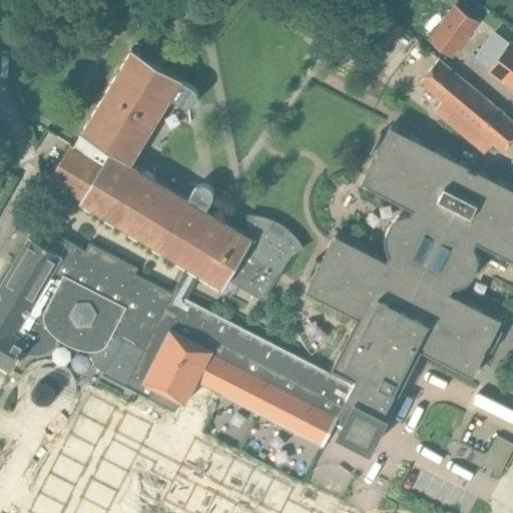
[(454,3),(427,38),(453,57),(479,21),(454,3)]
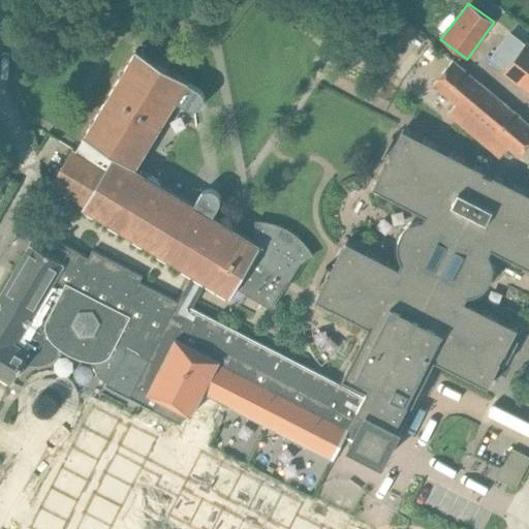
[(528,89),(528,45),(527,44),(506,72),(528,89)]
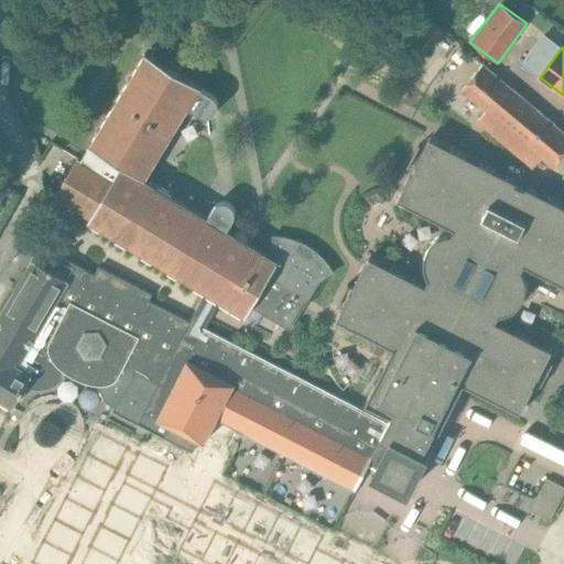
[(78,156),(55,194),(90,216),(88,219),(206,291),(188,324),(202,331),(204,326),(208,318),(210,316),(213,312),(219,299),(246,314),(251,305),(286,327),(290,329),(314,290),(320,281),(334,273),(331,269),(329,267),(328,264),(327,263),(325,261),(324,260),(323,258),(321,257),(320,255),(318,253),(316,252),(314,250),(313,249),(311,248),(308,247),(307,246),(305,245),(303,243),(301,242),(300,241),(297,241),(295,240),(293,239),(291,239),(289,238),(286,238),(284,237),(282,237),(280,237),(278,237),(275,236),(273,236),(273,258),(227,230),(234,219),(235,218),(235,217),(235,216),(236,215),(236,214),(236,213),(236,212),(236,210),(235,209),(235,208),(235,207),(234,206),(234,205),(232,205),(232,204),(231,204),(230,203),(229,202),(228,202),(227,202),(227,201),(226,201),(225,201),(224,201),(223,201),(221,201),(220,202),(219,202),(218,202),(218,203),(217,203),(216,203),(216,204),(215,204),(214,205),(214,206),(213,206),(206,218),(144,181),(188,108),(199,115),(201,115),(202,116),(203,116),(204,116),(205,116),(206,116),(207,116),(208,116),(209,116),(210,116),(212,115),(213,115),(214,114),(215,112),(215,111),(216,111),(216,110),(217,109),(217,108),(218,107),(218,106),(218,105),(218,104),(218,102),(218,101),(217,100),(217,99),(217,98),(216,97),(215,96),(214,95),(213,94),(201,87),(202,86),(145,52),(80,158),(78,156)]
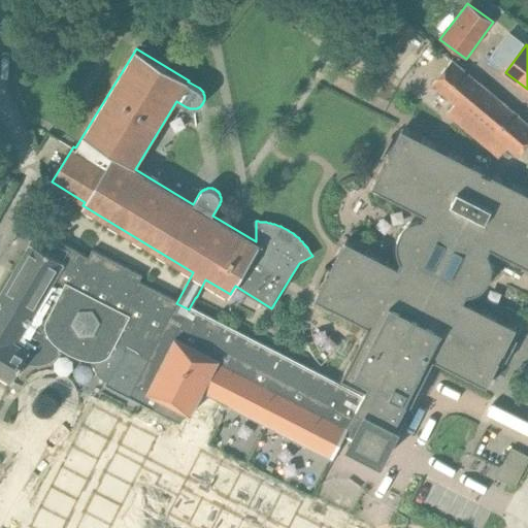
[(456,103),(448,112),(499,157),(507,146),(518,156),(527,143),(527,123),(452,60),(432,84),(456,103)]
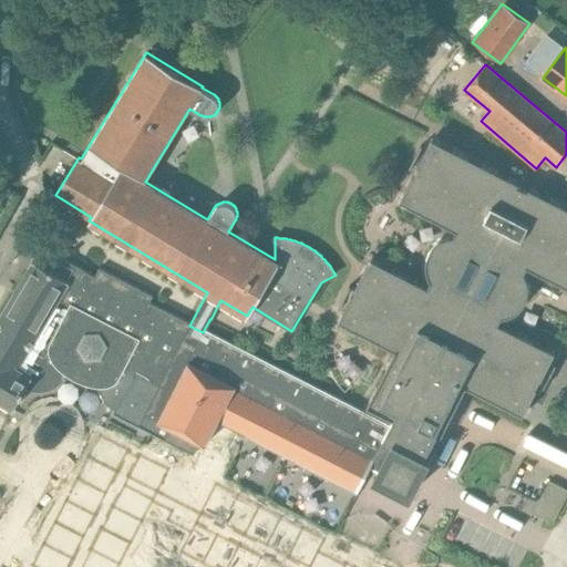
[(364,272),(340,321),(398,350),(367,412),(389,423),(378,445),(381,446),(370,468),(379,473),(375,477),(410,495),(428,461),(424,460),(437,432),(442,434),(466,387),(523,415),(538,384),(544,388),(556,364),(549,362),(555,352),(498,323),(502,316),(503,316),(504,316),(505,316),(507,316),(508,315),(509,315),(511,313),(512,313),(513,312),(514,312),(516,311),(517,310),(517,309),(518,308),(519,308),(521,307),(522,306),(523,305),(523,303),(524,302),(525,301),(525,299),(526,298),(526,297),(526,296),(527,295),(527,292),(527,291),(527,290),(527,289),(527,288),(527,286),(527,285),(527,284),(527,282),(526,280),(526,279),(526,278),(525,277),(525,276),(524,275),(523,274),(527,266),(566,286),(566,207),(528,187),(526,191),(517,185),(518,183),(432,138),(431,142),(420,163),(401,202),(459,229),(455,237),(453,237),(452,237),(451,238),(450,238),(447,238),(446,238),(445,239),(444,239),(443,240),(442,240),(441,241),(440,243),(439,244),(437,244),(436,245),(435,246),(434,247),(433,248),(432,249),(432,250),(431,251),(431,253),(430,254),(430,256),(429,257),(429,258),(429,259),(428,261),(428,263),(428,264),(428,265),(428,267),(428,268),(428,269),(428,270),(429,272),(429,274),(430,275),(430,276),(431,277),(431,278),(432,279),(432,280),(429,288),(372,258),(369,264),(364,272)]
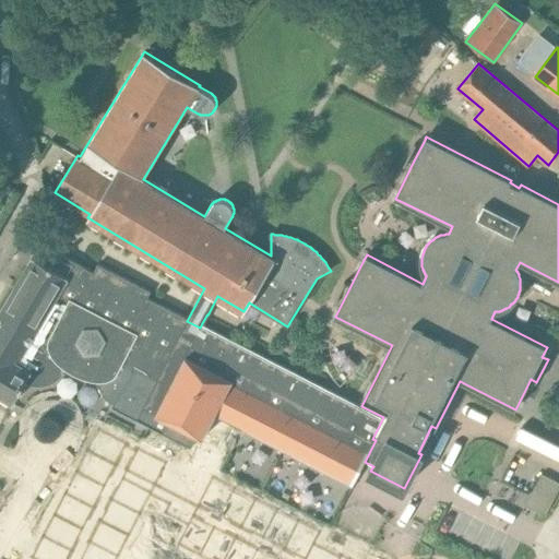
[(0,394),(12,402),(25,381),(26,382),(27,382),(28,383),(31,383),(32,384),(33,384),(34,384),(36,384),(37,384),(38,384),(39,385),(42,384),(43,384),(44,384),(46,384),(47,383),(48,383),(49,383),(51,382),(52,382),(54,381),(55,381),(56,380),(57,379),(58,378),(59,377),(60,377),(61,376),(62,375),(63,373),(63,372),(64,371),(66,369),(66,368),(70,371),(78,375),(84,378),(90,379),(97,380),(97,381),(97,383),(98,384),(98,385),(98,388),(99,389),(100,390),(100,391),(102,392),(103,393),(104,394),(104,396),(105,396),(106,397),(107,399),(108,400),(109,401),(110,402),(111,402),(113,403),(111,406),(149,426),(191,448),(176,491),(163,485),(171,461),(99,430),(44,558),(361,558),(323,542),(330,526),(218,472),(203,506),(191,498),(224,419),(352,485),(365,462),(376,440),(372,439),(383,417),(361,406),(202,323),(200,328),(187,321),(144,300),(150,290),(97,263),(92,273),(75,264),(39,244),(0,310),(0,394)]
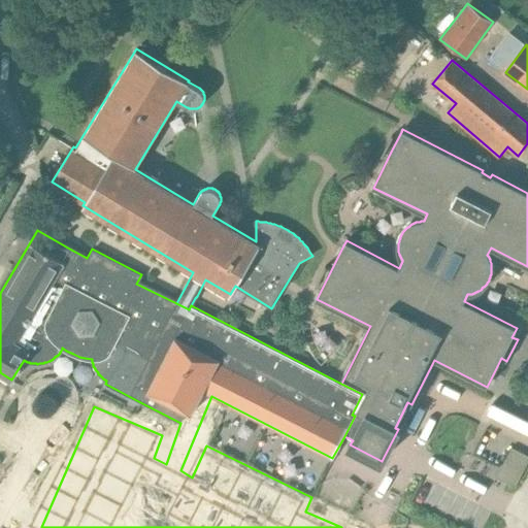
[(522,472),(527,460),(527,455),(512,448),(503,462),(522,472)]
